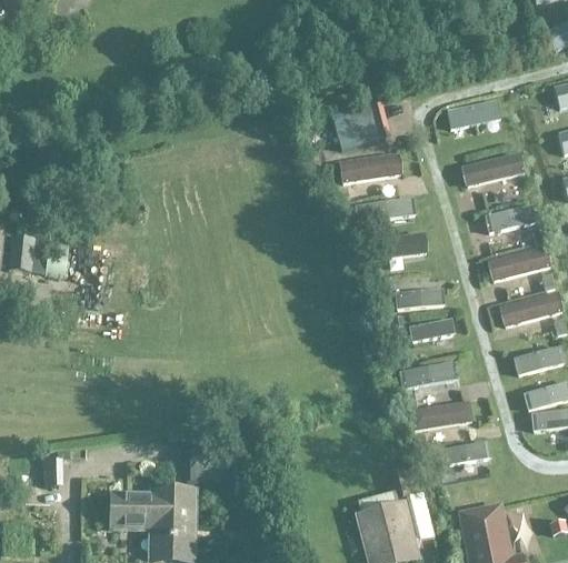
[(567,81),(555,86),(560,108),(567,106),(567,81)]
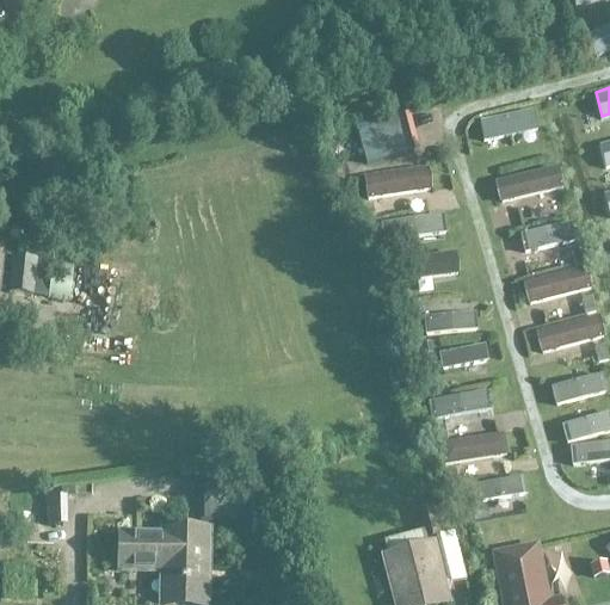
[(481,115),(486,136),(535,125),(530,104),(481,115)]
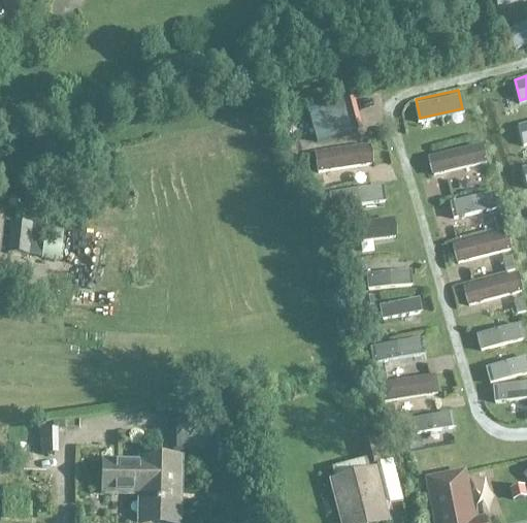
[(313,137),(355,127),(349,98),(305,109),(313,137)]
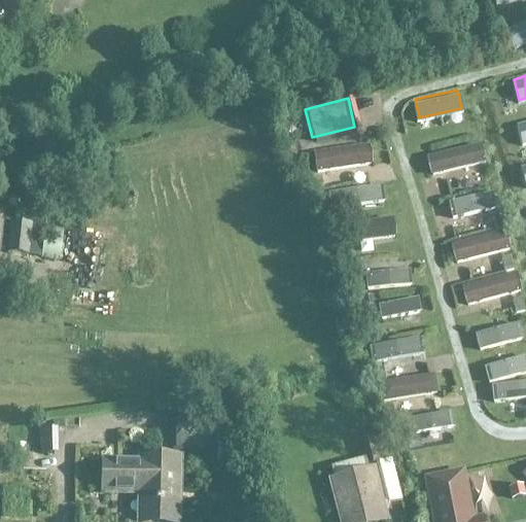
[(525,118),(517,122),(522,141),(525,140),(525,118)]
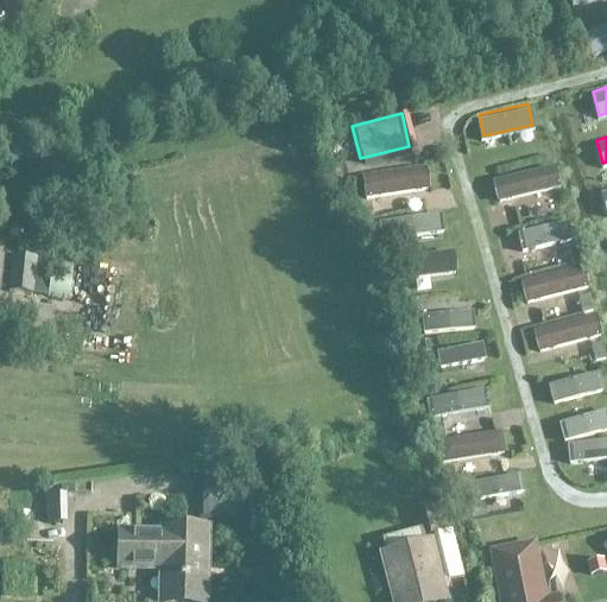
[(556,160),(492,176),(497,198),(562,183),(556,160)]
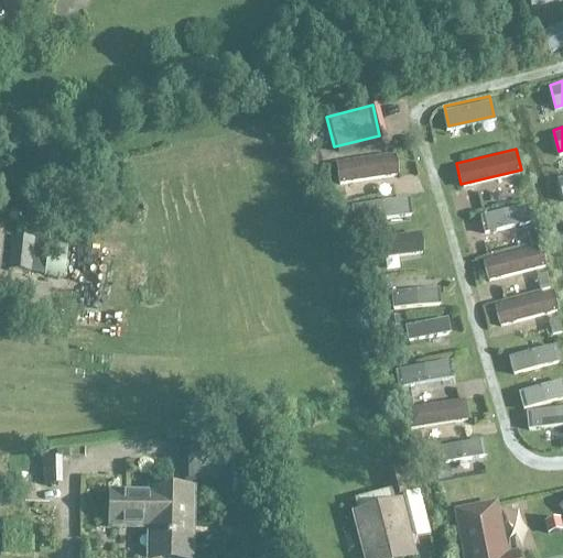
[(338,179),(399,171),(396,151),(335,159),(338,179)]
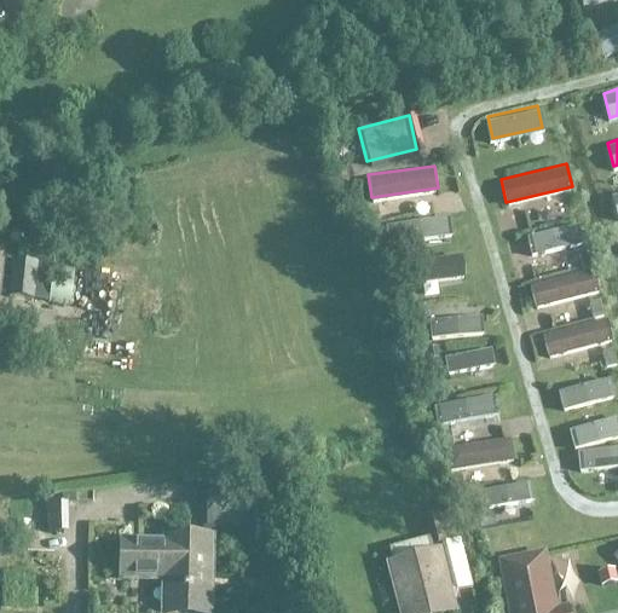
[(396,240),(445,231),(443,214),(393,221),(396,240)]
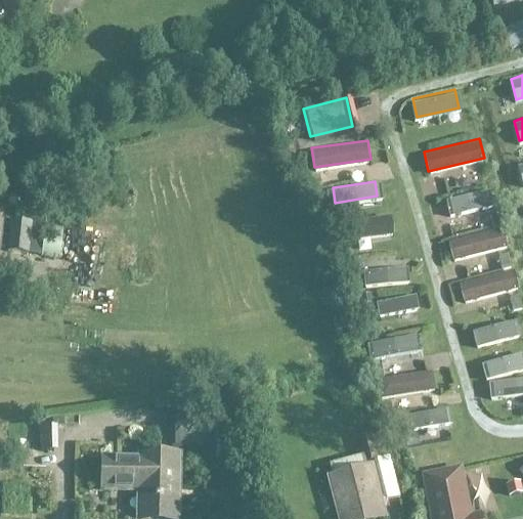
[(420,185),(423,208),(441,205),(438,182),(420,185)]
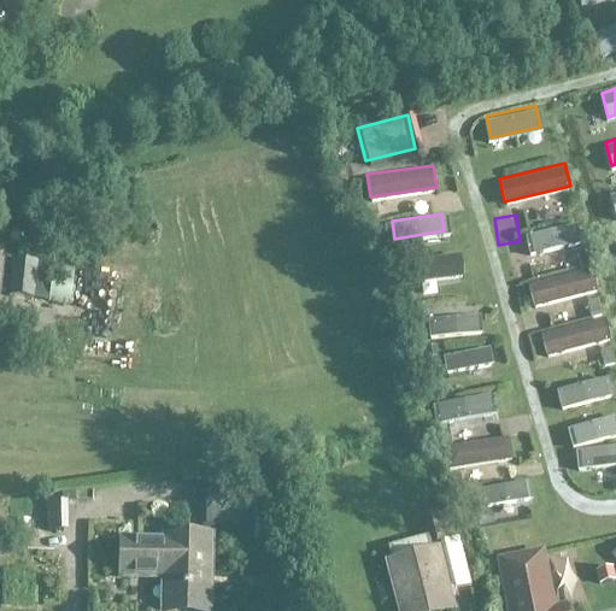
[(346,223),(352,242),(365,238),(359,219),(346,223)]
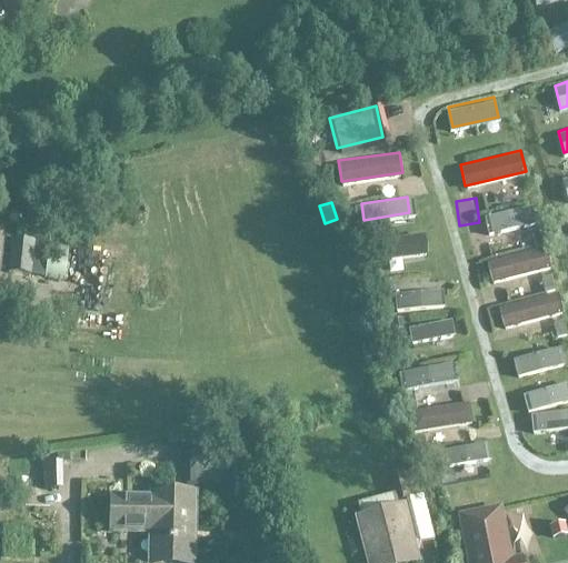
[(537,221),(532,202),(484,213),(488,232),(537,221)]
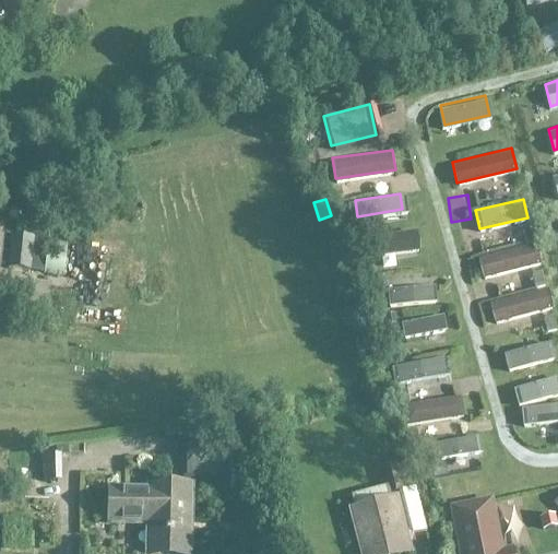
[(370,233),(371,252),(418,249),(417,230),(370,233)]
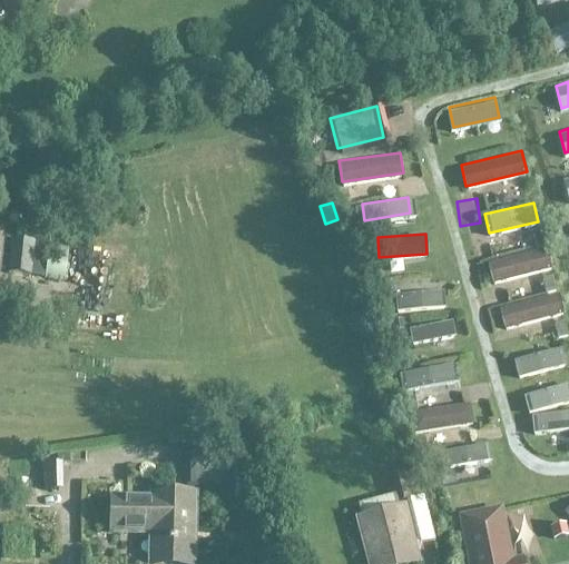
[(8,270),(45,275),(48,241),(12,237),(8,270)]
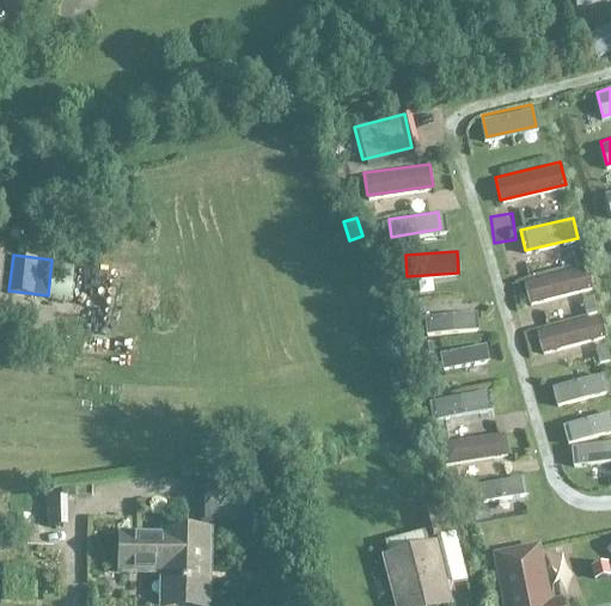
[(588,263),(524,279),(530,301),(593,286),(588,263)]
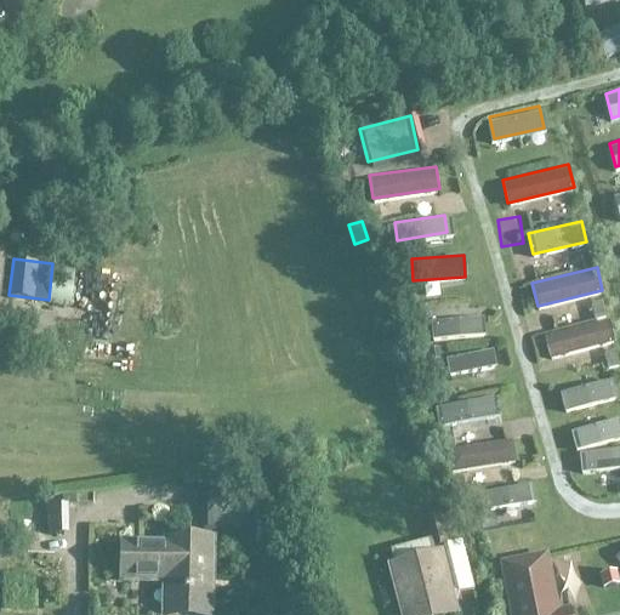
[(487,331),(484,313),(430,318),(432,336),(487,331)]
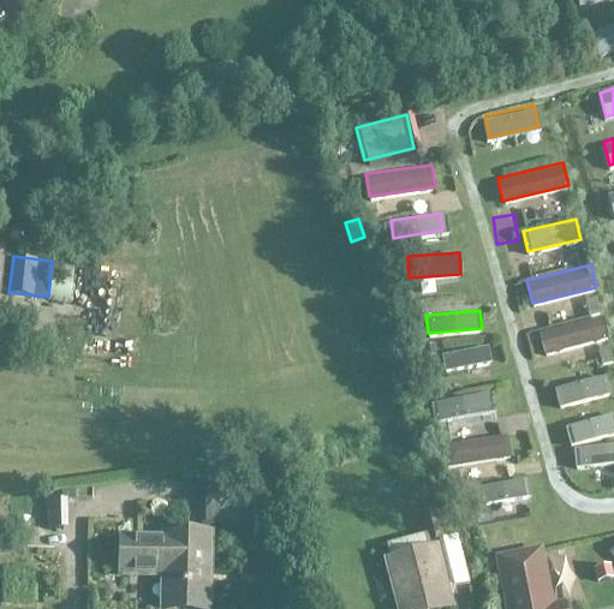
[(609,335),(603,314),(540,330),(546,352),(609,335)]
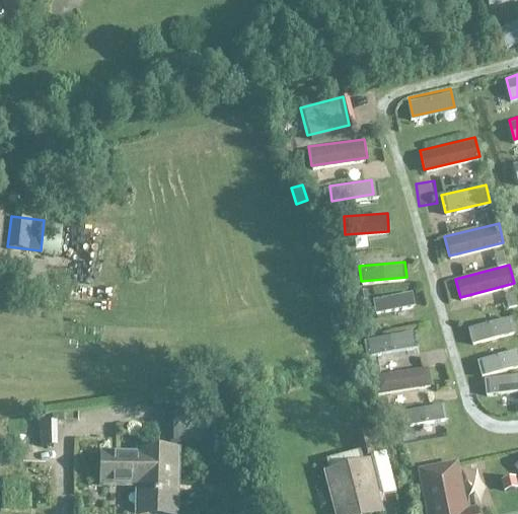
[(410,293),(369,299),(372,314),(412,308),(410,293)]
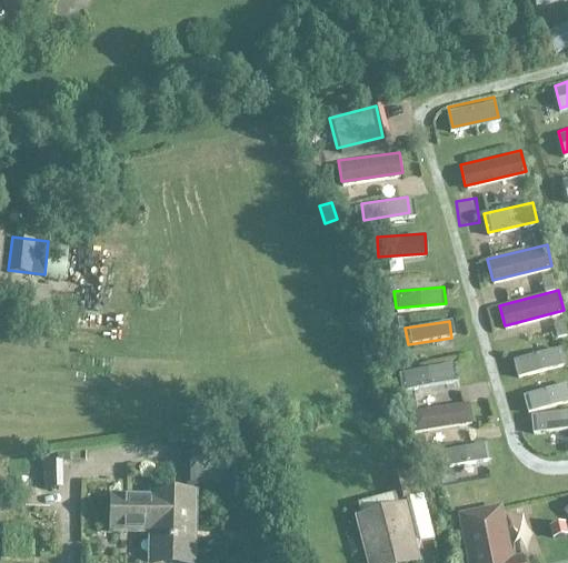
[(514,357),(518,373),(565,362),(561,345),(514,357)]
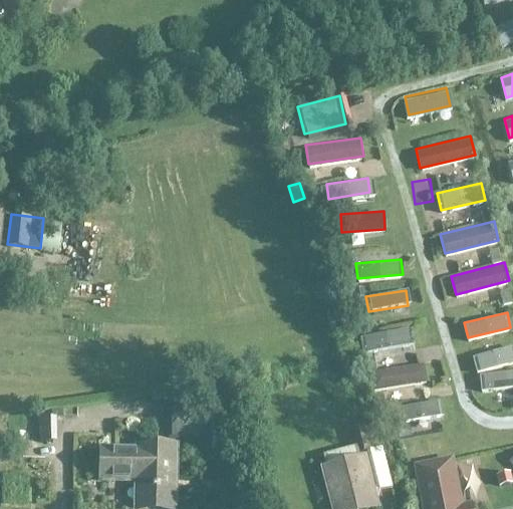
[(410,327),(360,335),(362,350),(412,342),(410,327)]
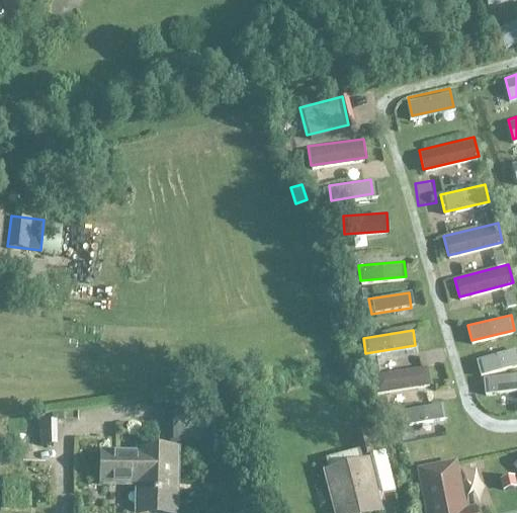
[(516,347),(474,357),(478,376),(516,366),(516,347)]
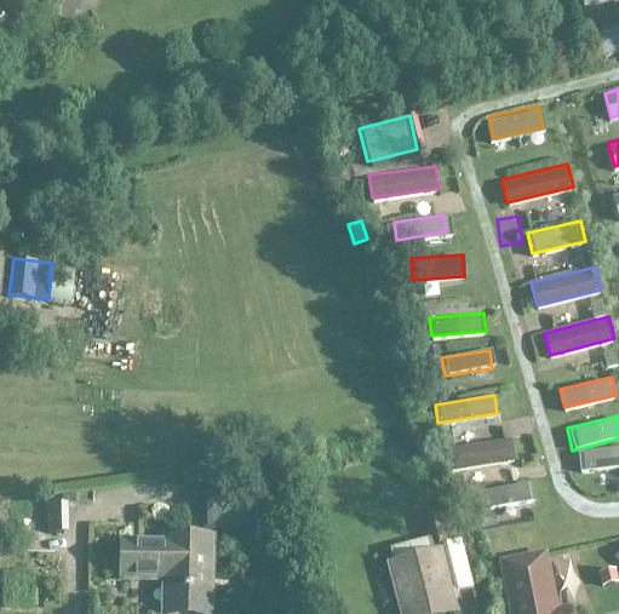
[(446,446),(450,469),(516,458),(513,435),(446,446)]
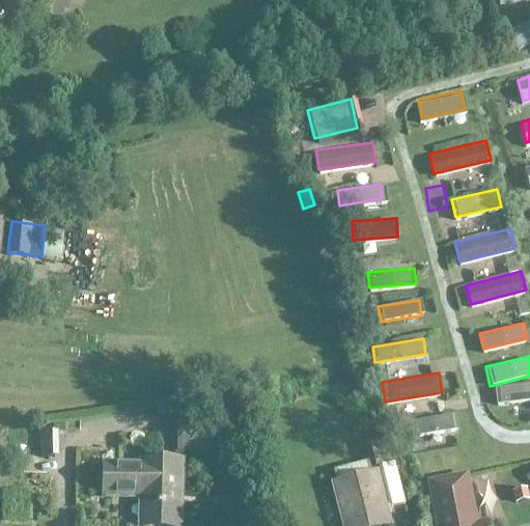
[(177,449),(200,449),(210,449),(210,417),(206,417),(206,396),(177,399),(177,448),(177,449)]
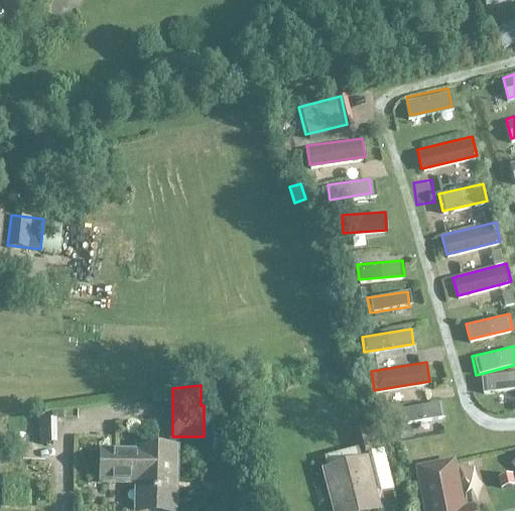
[(437,401),(398,408),(400,421),(439,414),(437,401)]
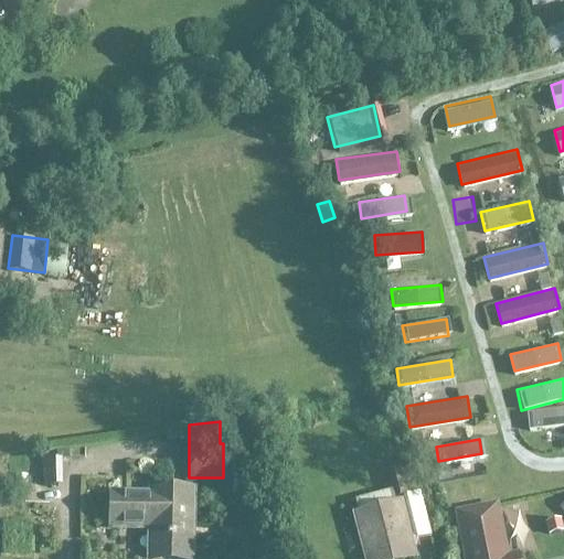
[(55,481),(55,454),(43,454),(44,481),(55,481)]
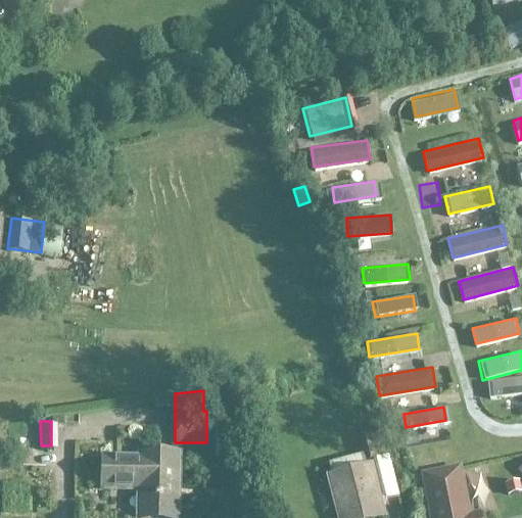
[(331,471),(328,472),(335,503),(338,502),(342,517),(359,513),(360,517),(381,512),(374,483),(377,482),(372,462),(367,463),(364,452),(329,461),(331,471)]
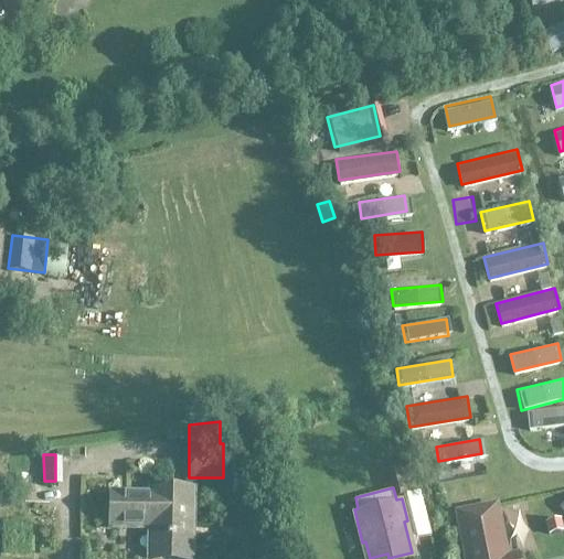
[(114,492),(113,522),(151,524),(150,555),(188,557),(191,494),(191,491),(187,491),(152,490),(151,494),(114,492)]
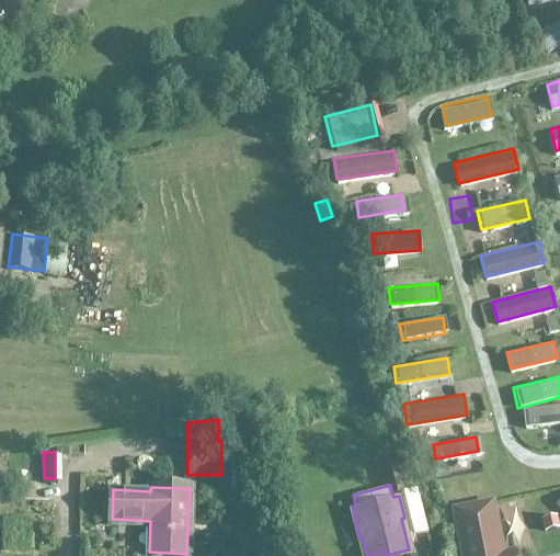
[(515,555),(514,548),(503,551),(493,499),(455,507),(465,555),(515,555)]
